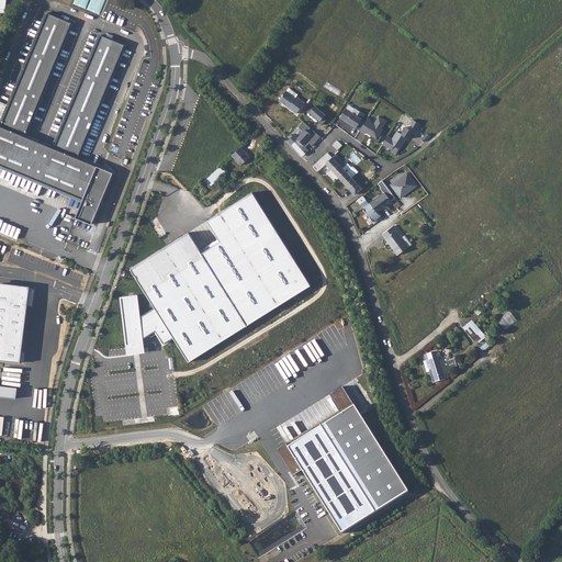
[(122,46),(100,37),(54,146),(26,134),(74,21),(47,10),(0,123),(0,166),(83,201),(78,216),(91,222),(111,173),(75,158),(122,46)]
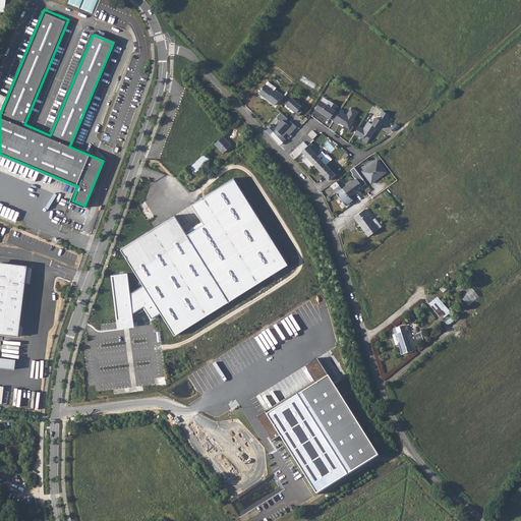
[(274,91),(267,83),(266,83),(258,93),(275,105),(282,95),(275,90),(274,91)]
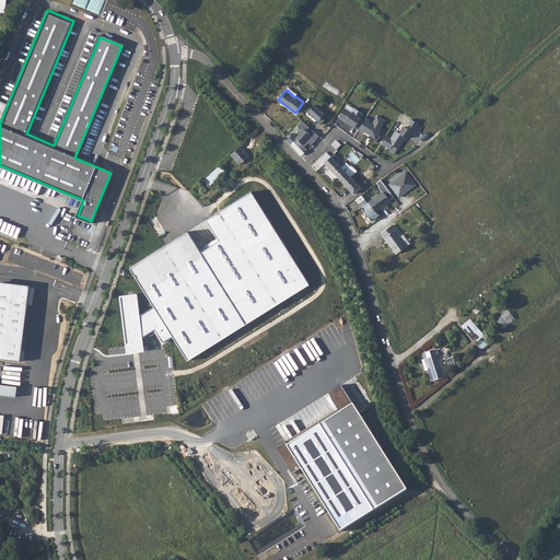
[(314,105),(307,113),(321,124),(327,117),(314,105)]
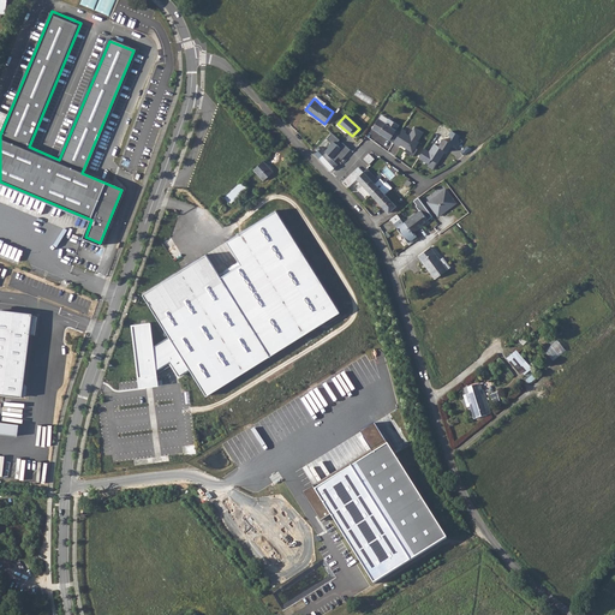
[(378,119),(372,129),(380,133),(381,132),(386,136),(384,137),(390,139),(399,125),(389,119),(386,123),(378,119)]
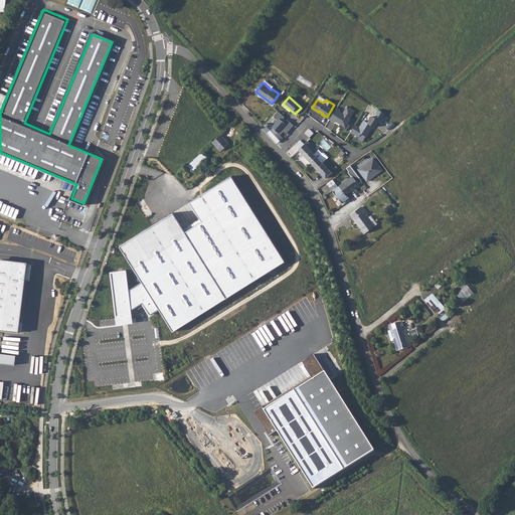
[(340,112),(336,109),(329,120),(334,123),(335,121),(340,124),(342,125),(340,128),(346,131),(349,125),(348,124),(347,123),(350,118),(354,111),(347,107),(343,114),(340,112)]
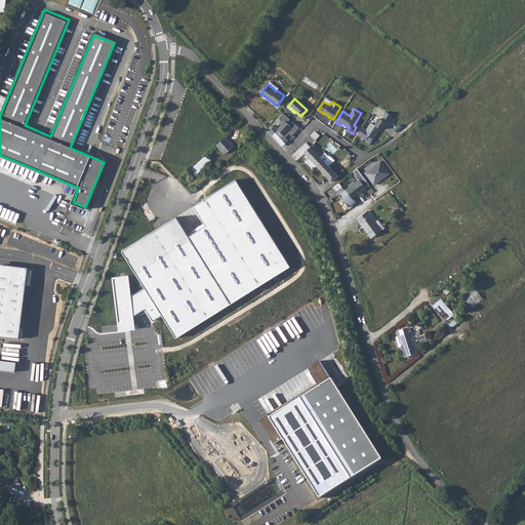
[(279,118),(283,122),(277,128),(278,129),(279,129),(286,136),(289,133),(291,136),(299,127),(283,114),(279,118)]
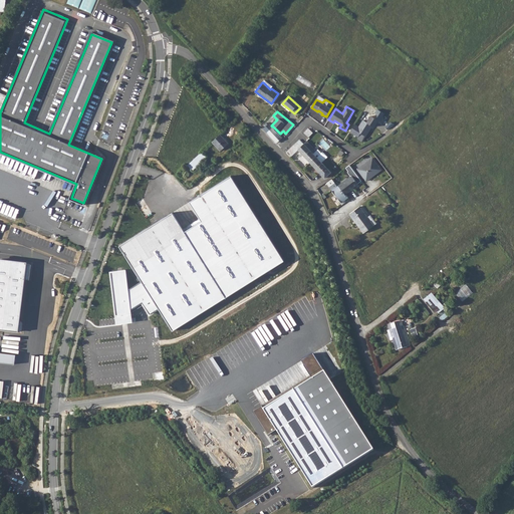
[(358,126),(354,124),(350,132),(358,137),(360,134),(365,137),(369,130),(369,129),(370,127),(372,125),(373,126),(377,120),(371,115),(366,122),(363,119),(358,126)]
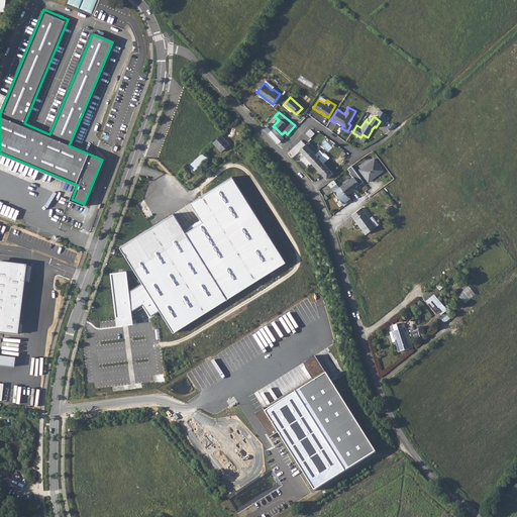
[(268,126),(265,129),(278,143),(283,138),(284,137),(284,136),(282,134),(275,127),(274,127),(273,126),(271,123),(270,124),(269,123),(267,125),(268,126)]
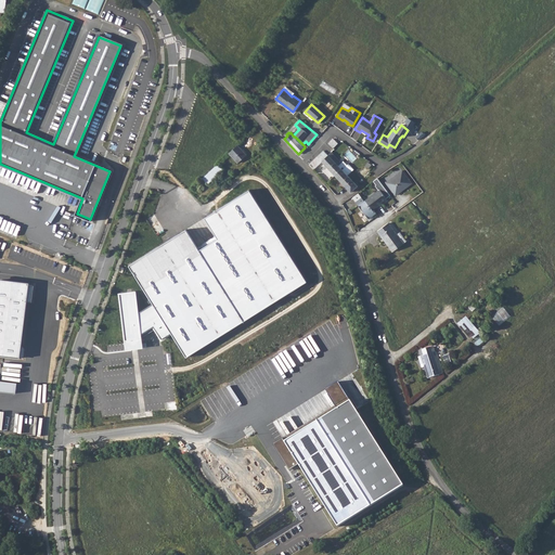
[(334,139),(330,143),(334,147),(338,143),(334,139)]
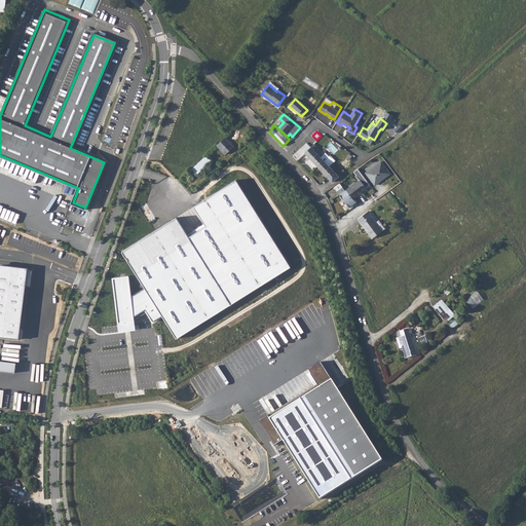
[(226,137),(218,145),(226,154),(235,147),(226,137)]
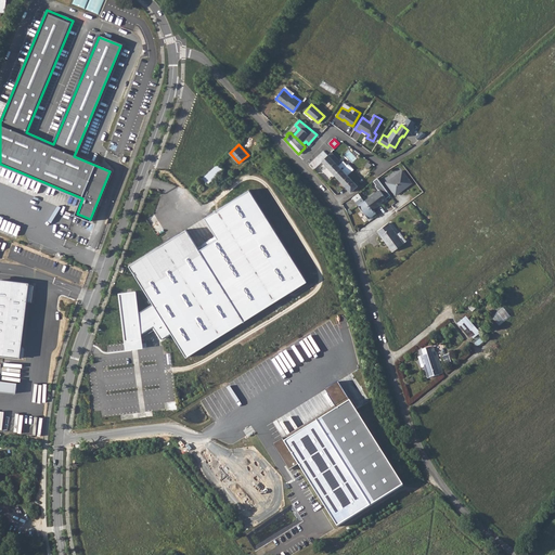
[(324,151),(309,165),(313,170),(322,162),(335,175),(341,169),(341,168),(345,165),(346,164),(344,160),(341,163),(332,152),(328,155),(324,151)]
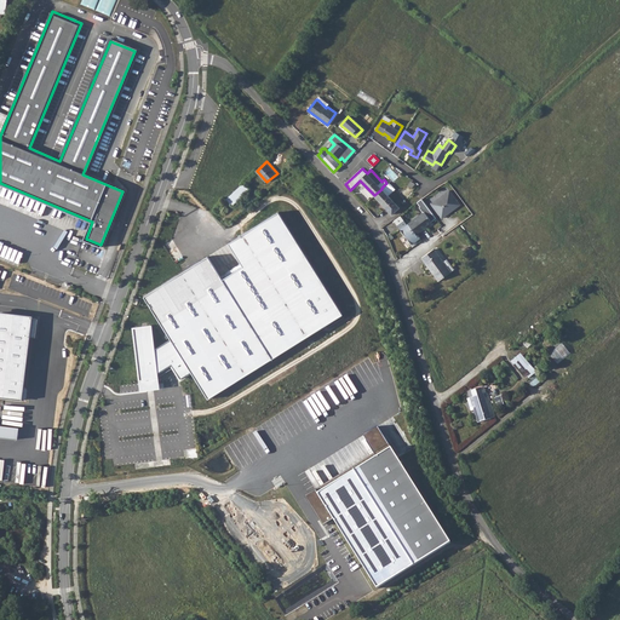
[(408,199),(417,183),(411,179),(402,195),(408,199)]
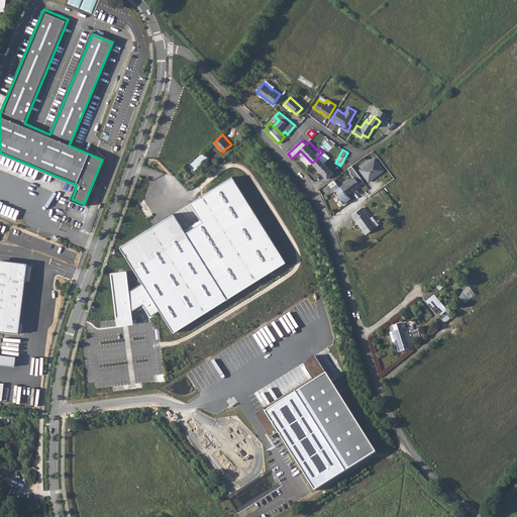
[(209,158),(204,151),(189,166),(195,172),(209,158)]
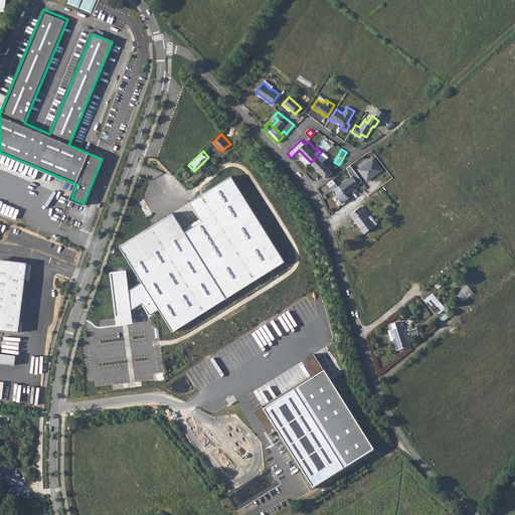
[(317,157),(311,162),(321,173),(325,178),(332,172),(322,162),(327,157),(327,156),(323,152),(319,156),(317,157)]
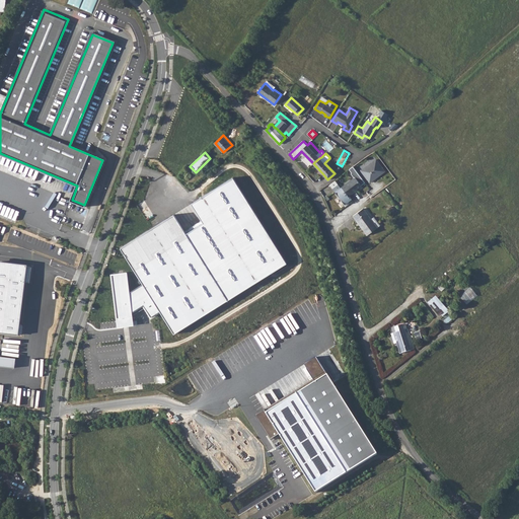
[(363,168),(372,180),(376,177),(375,176),(386,168),(378,157),(363,168)]
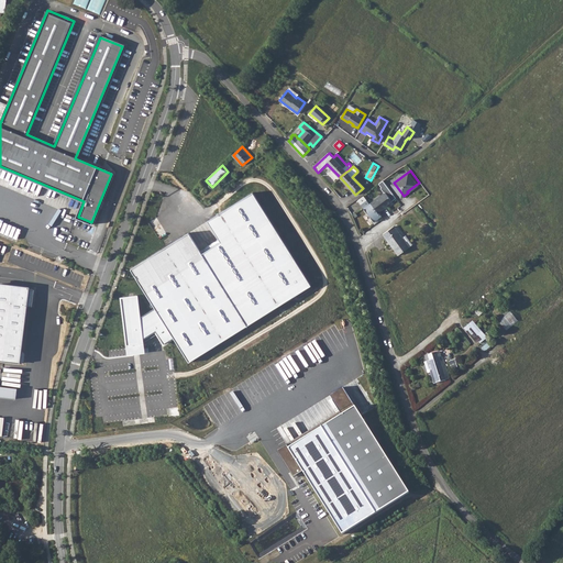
[(388,190),(373,201),(382,211),(382,210),(390,203),(389,202),(395,199),(388,190)]
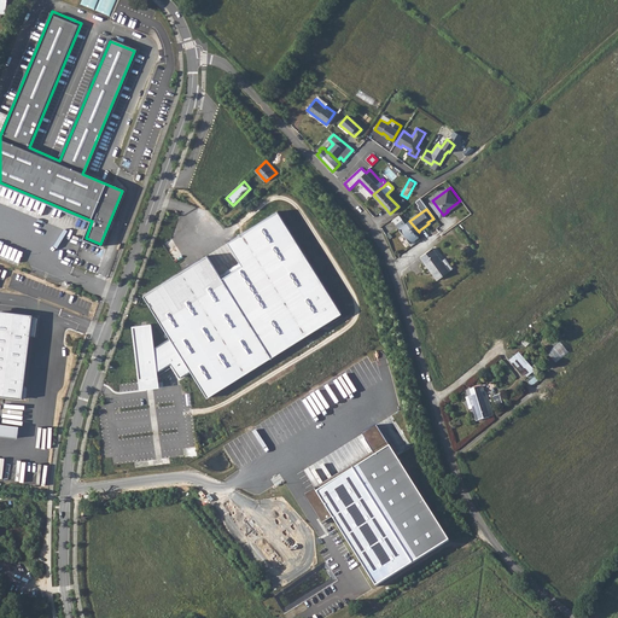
[(153,324),(133,326),(141,389),(143,389),(147,389),(151,388),(153,388),(159,388),(161,386),(158,373),(172,365),(181,378),(192,371),(209,397),(325,325),(343,313),(279,211),(239,237),(229,243),(244,266),(222,279),(208,256),(191,267),(145,296),(172,338),(156,348),(153,324)]
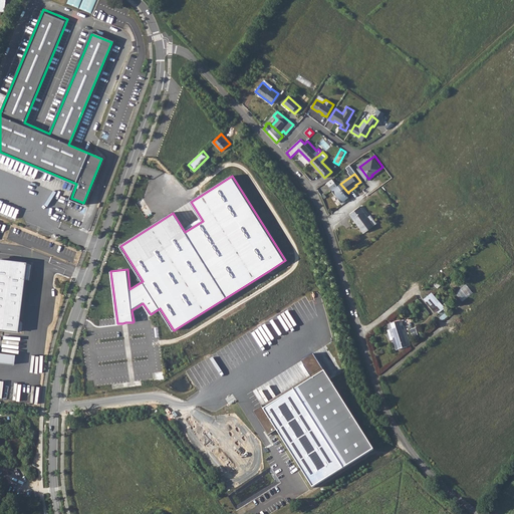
[(332,179),(326,183),(341,203),(346,199),(351,196),(349,193),(348,194),(348,193),(341,184),(340,185),(335,179),(333,180),(332,179)]
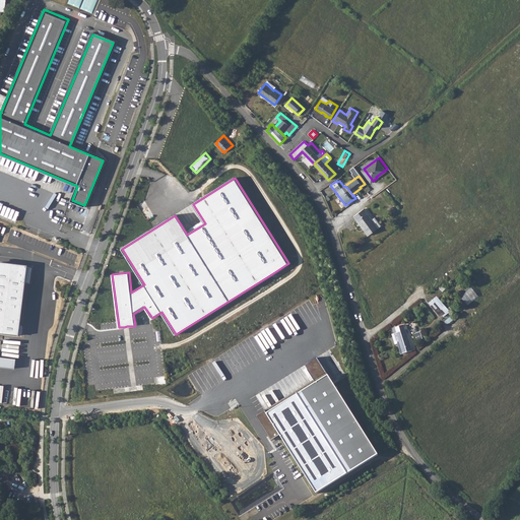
[(392,206),(388,210),(392,216),(397,212),(392,206)]
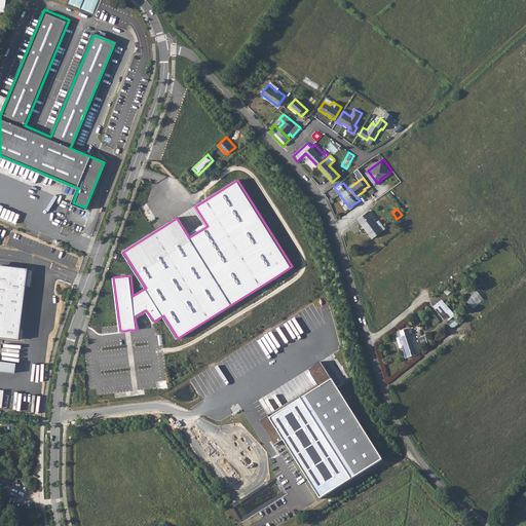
[(358,219),(372,238),(382,230),(376,222),(368,211),(358,219)]
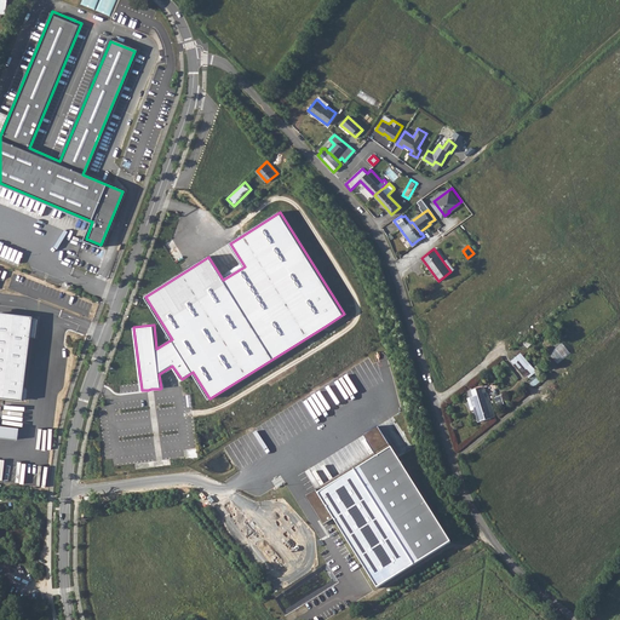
[(0,314),(0,400),(22,403),(34,320),(0,314)]
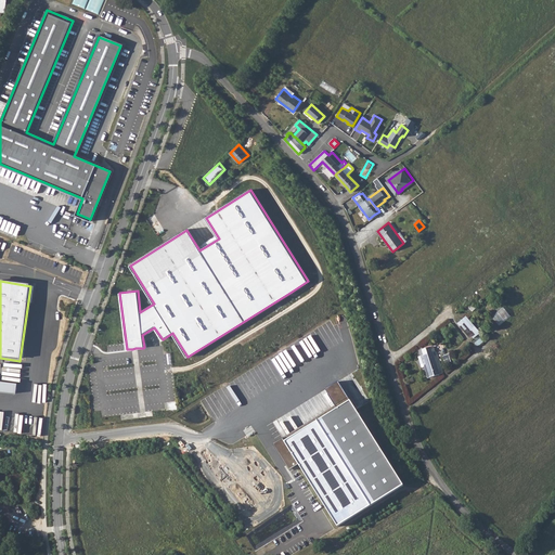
[(504,307),(492,315),(500,325),(512,315),(504,307)]
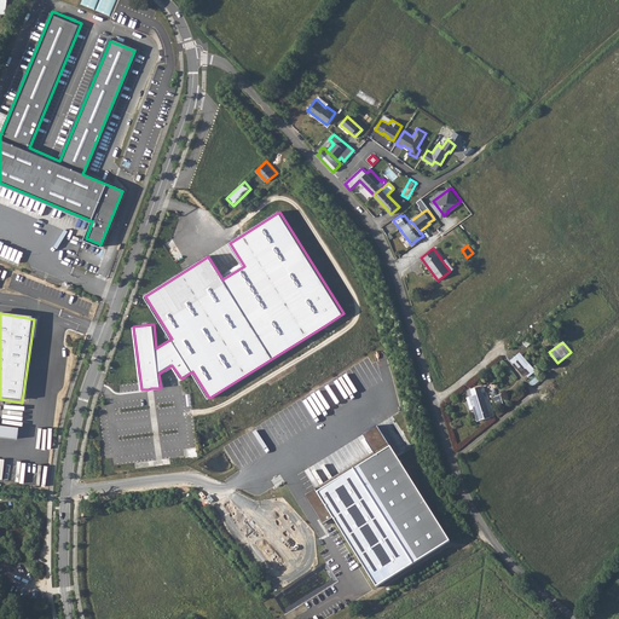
[(524,365),(531,374),(537,370),(521,352),(512,359),(520,369),(524,365)]
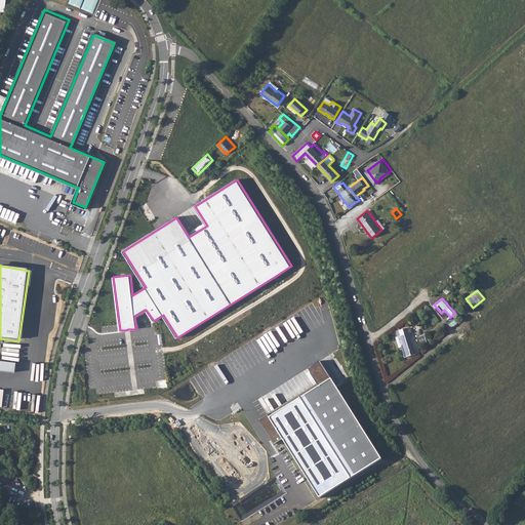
[(397,331),(398,336),(401,347),(403,346),(405,352),(403,353),(405,358),(416,354),(415,352),(409,332),(411,332),(410,327),(397,331)]
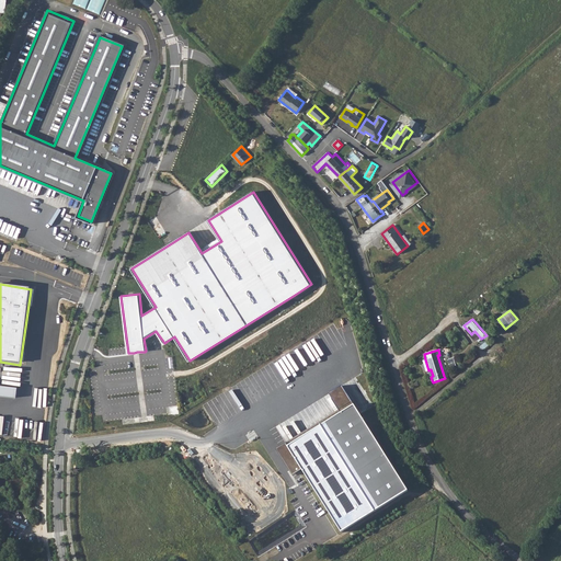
[(0,384),(0,395),(18,397),(18,386),(0,384)]
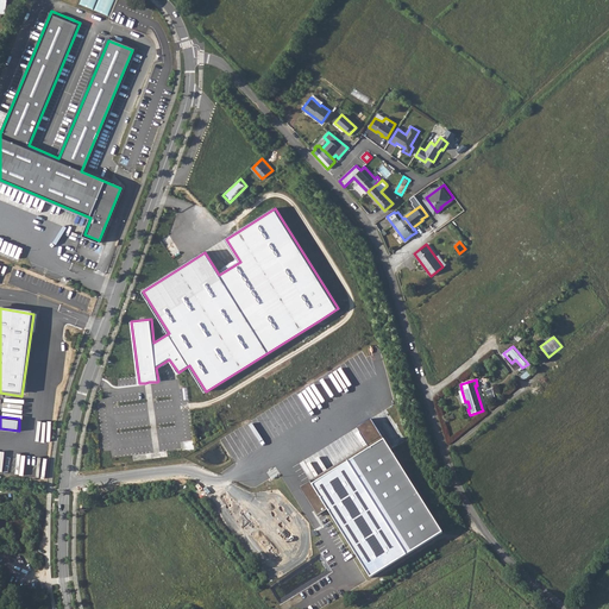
[(384,439),(313,484),(371,577),(443,533),(384,439)]
